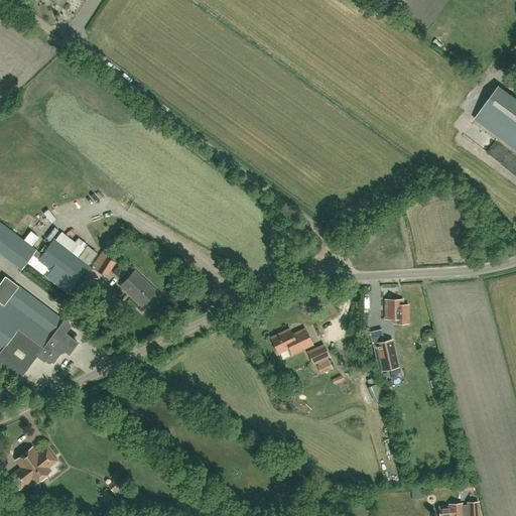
[(515,100),(499,88),(475,119),(515,149),(515,100)]
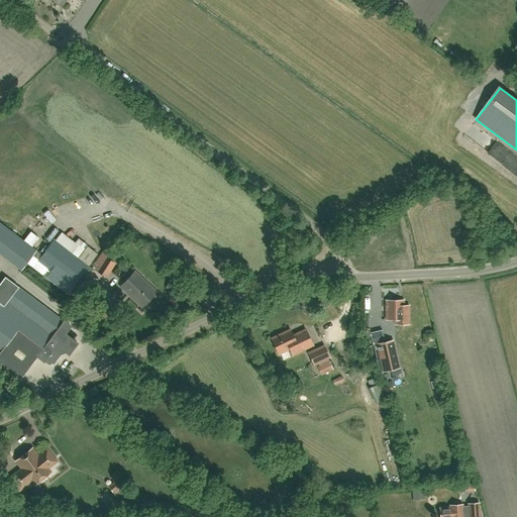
[(0,252),(22,270),(36,250),(0,222),(0,252)]
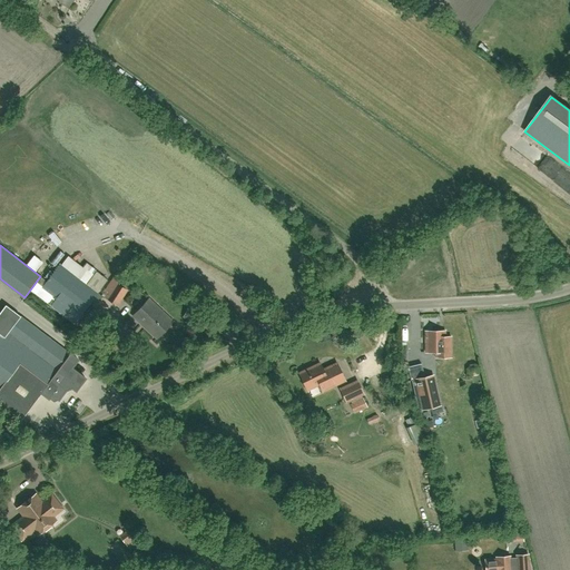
[(154,255),(163,261),(166,256),(157,251),(154,255)]
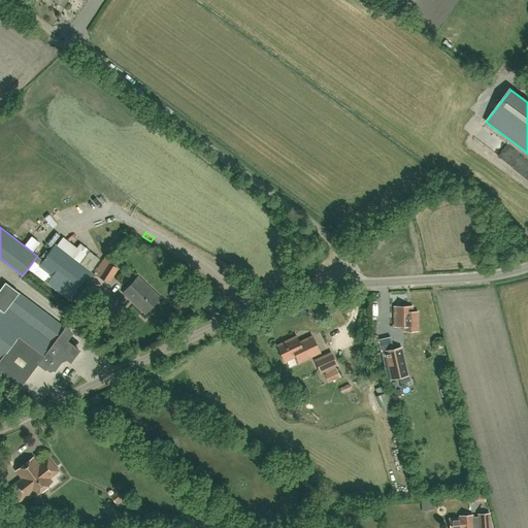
[(83,264),(93,252),(83,243),(79,248),(65,237),(59,246),(83,264)]
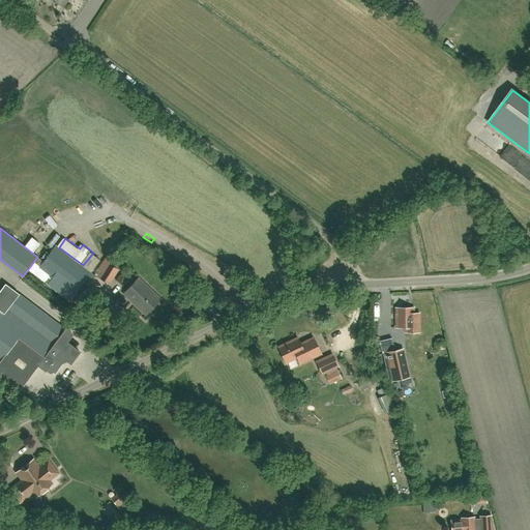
[(86,278),(90,283),(94,275),(81,266),(83,265),(55,244),(39,266),(76,293),(86,278)]
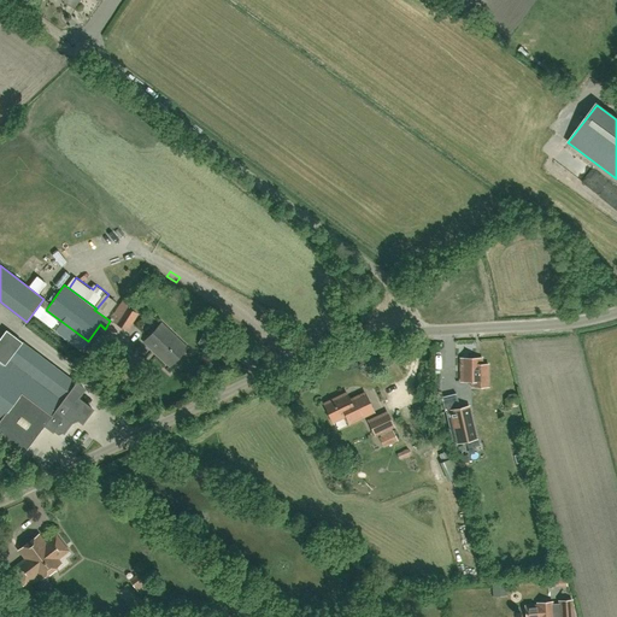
[(125,298),(116,313),(111,321),(127,330),(141,307),(125,298)]
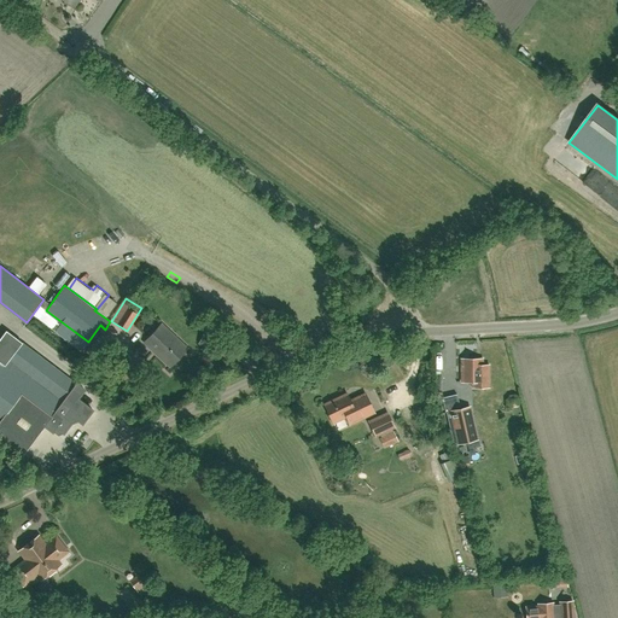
[(172,368),(188,349),(162,325),(145,344),(172,368)]
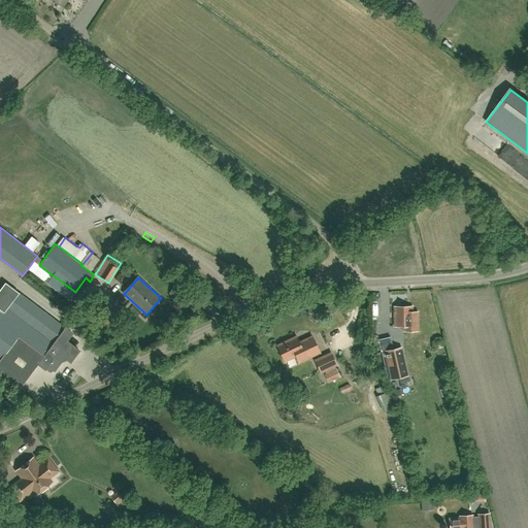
[(55,357),(61,361),(67,359),(71,362),(76,355),(72,352),(73,345),(67,340),(73,333),(65,327),(5,283),(0,289),(0,371),(22,388),(39,364),(46,368),(55,357)]
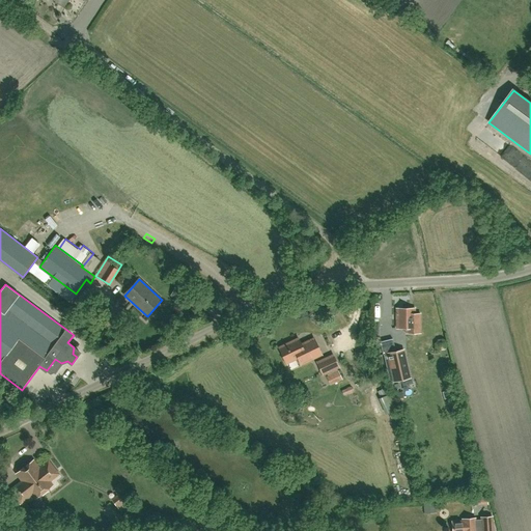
[(415,314),(415,308),(396,308),(396,329),(406,329),(406,333),(420,333),(420,314),(415,314)]
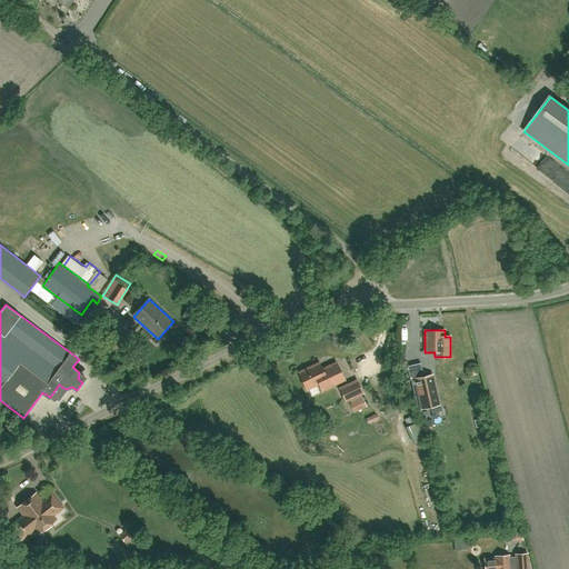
[(468,367),(471,376),(482,372),(479,363),(468,367)]
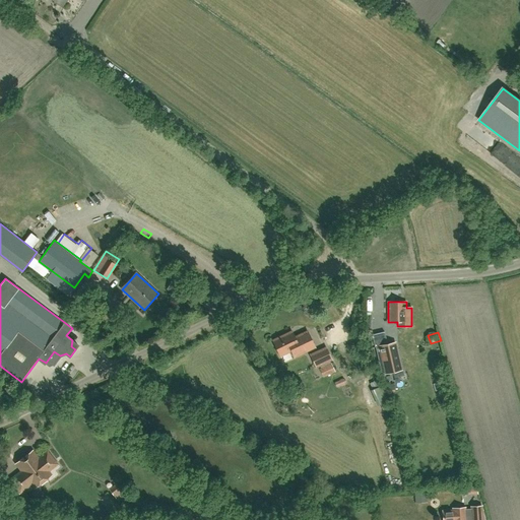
[(291,350),(308,343),(303,334),(295,338),(293,333),(282,338),(281,337),(273,340),(280,354),(291,349),(291,350)]
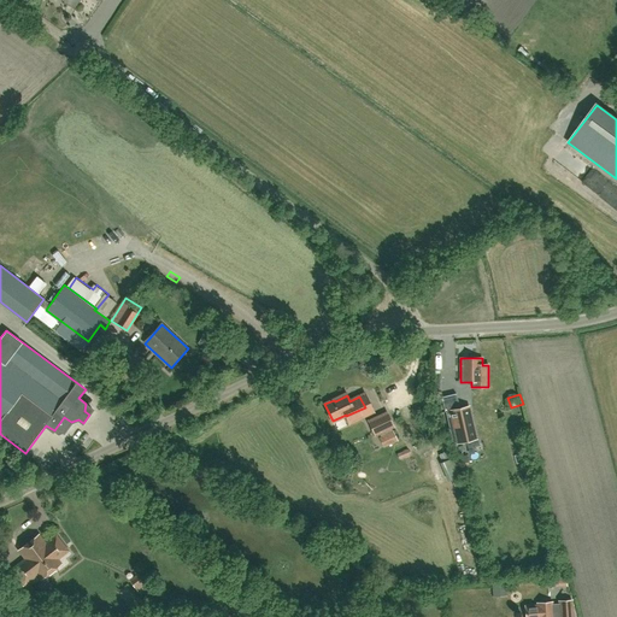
[(446,405),(462,403),(459,395),(445,398),(446,405)]
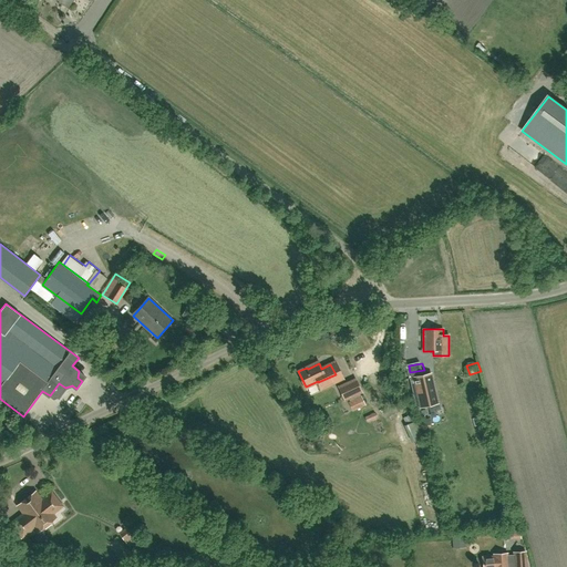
[(431,373),(413,378),(421,408),(437,404),(431,373)]
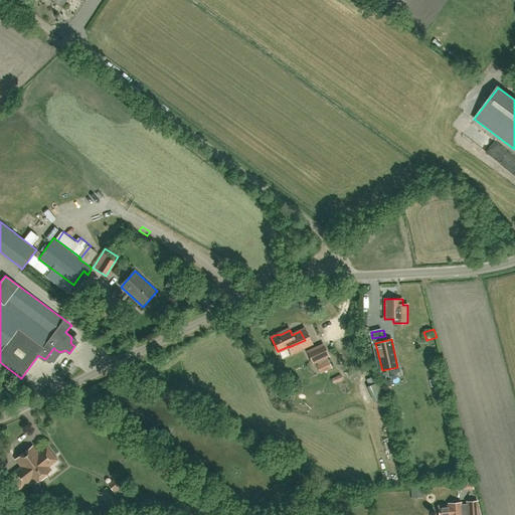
[(324,346),(308,353),(314,365),(329,358),(324,346)]
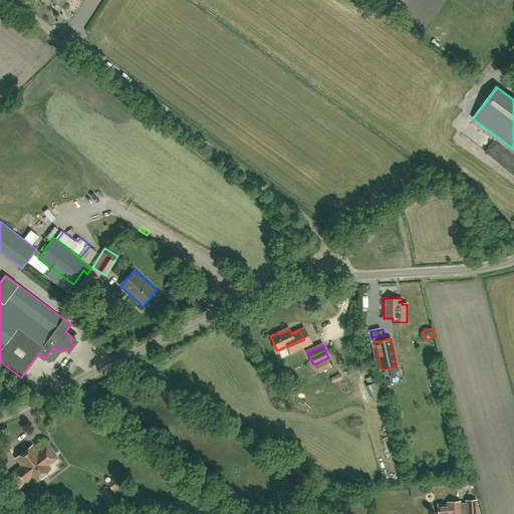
[(317,364),(316,364),(320,372),(331,367),(328,359),(327,359),(317,364)]
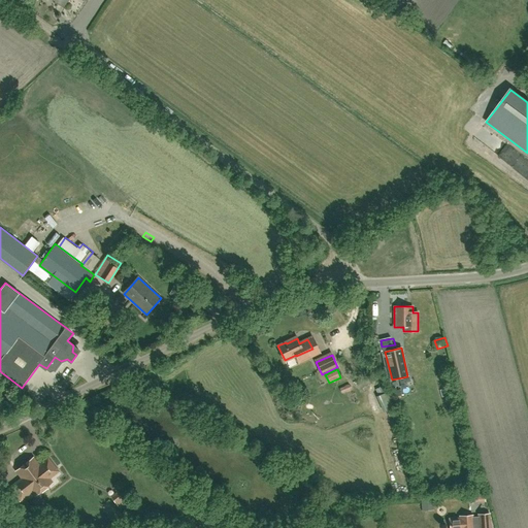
[(405,410),(424,405),(423,398),(403,402),(405,410)]
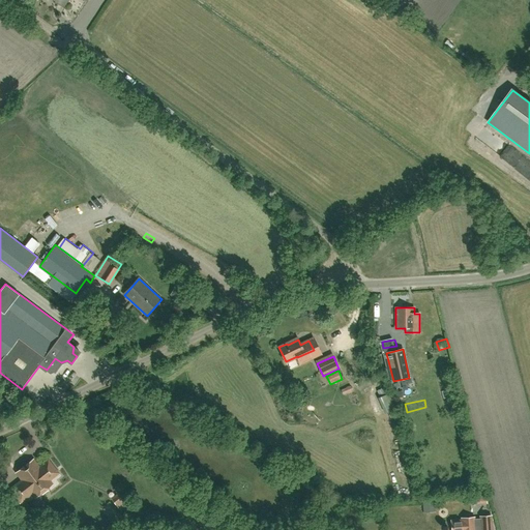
[(49,461),(38,468),(33,461),(17,473),(27,487),(21,491),(17,484),(9,490),(20,503),(32,494),(35,497),(52,484),(49,481),(58,473),(49,461)]
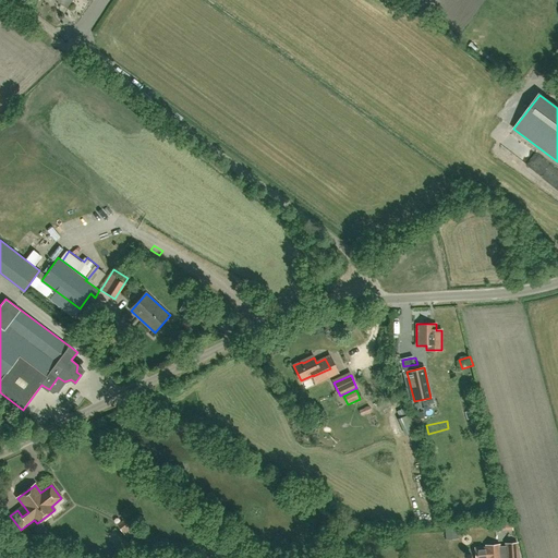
[(129,537),(140,529),(133,520),(122,529),(129,537)]
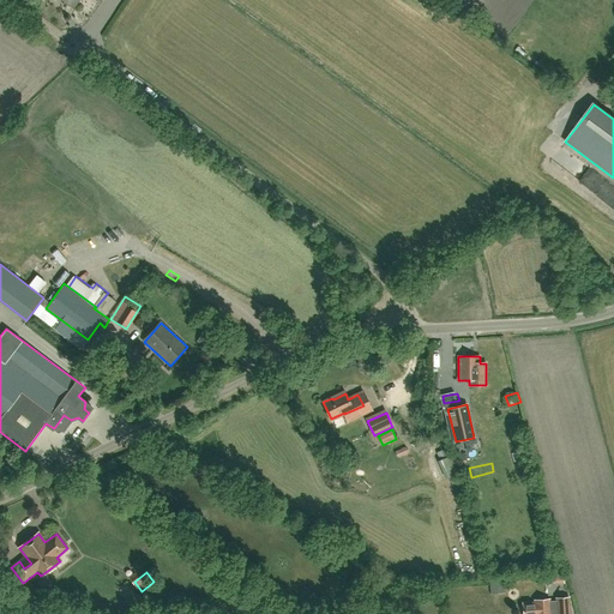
[(551,576),(552,585),(567,584),(567,575),(551,576)]
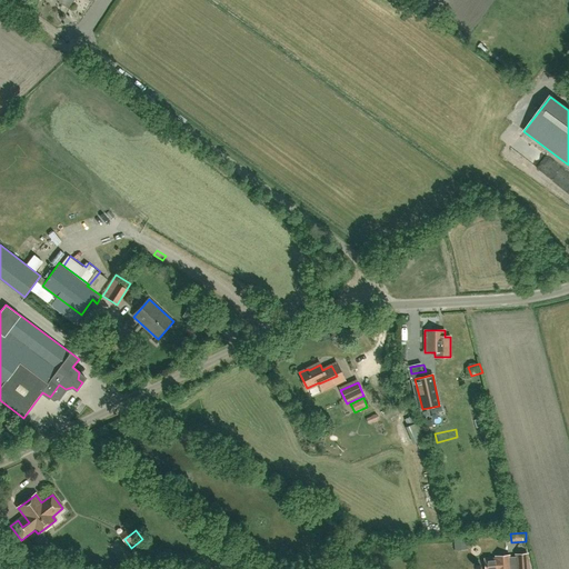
[(517,557),(517,568),(528,568),(527,555),(516,555),(517,557)]
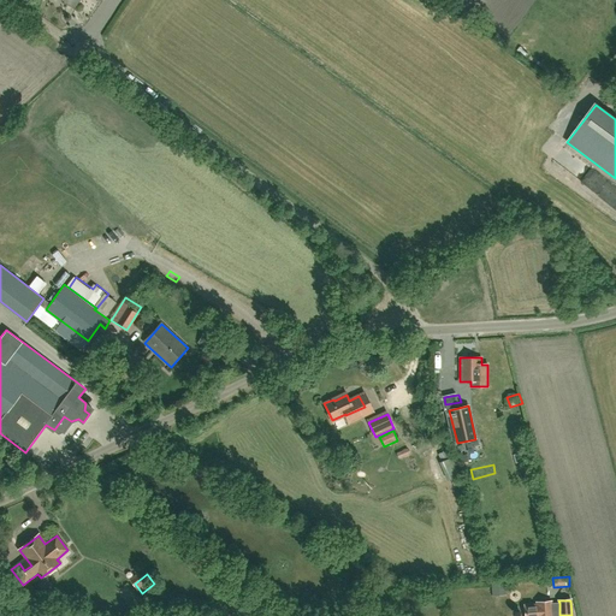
[(537,602),(537,604),(525,605),(525,615),(560,615),(560,603),(552,604),(551,602),(537,602)]
